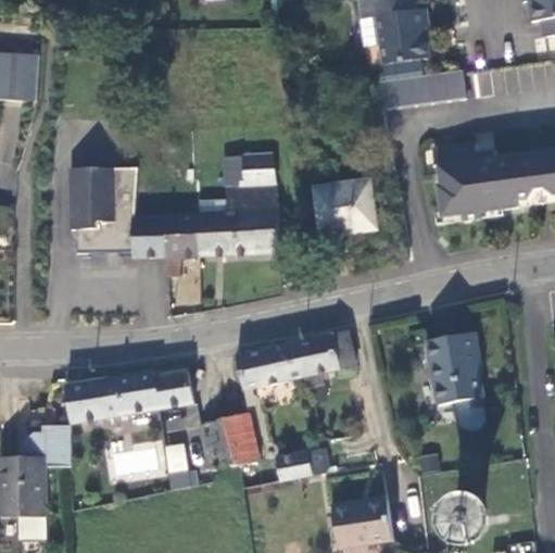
[(356,0),(364,49),(381,47),(383,63),(428,58),(424,29),(427,28),(425,9),(415,10),(413,0),(356,0)]
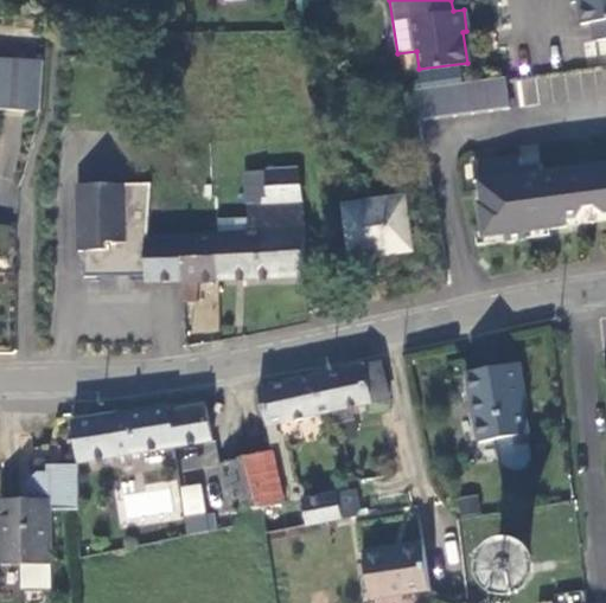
[(575,0),(579,23),(589,21),(592,40),(605,38),(605,0),(575,0)]
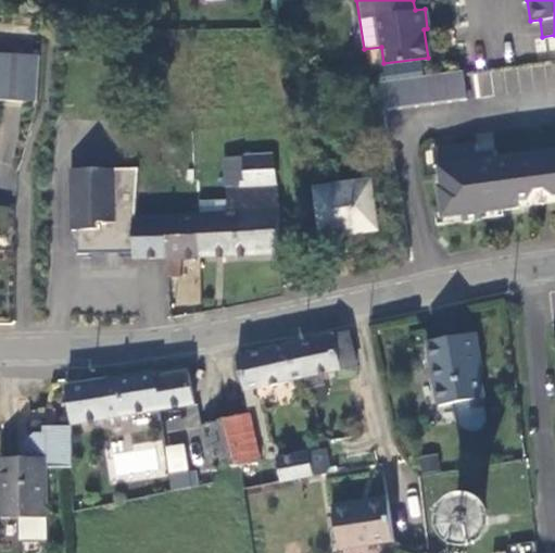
[(0,97),(37,100),(39,55),(0,52),(0,97)]
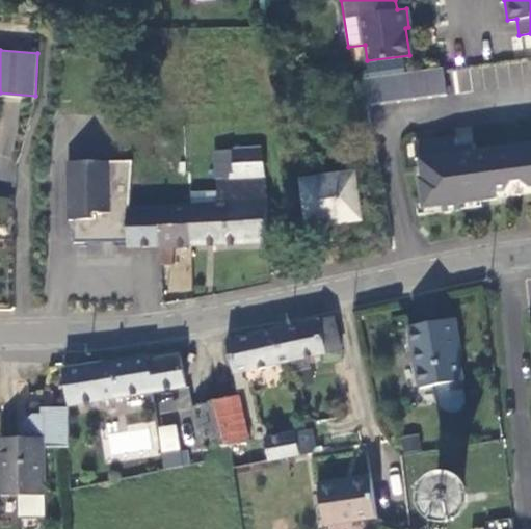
[(445,94),(442,65),(359,77),(364,104),(445,94)]
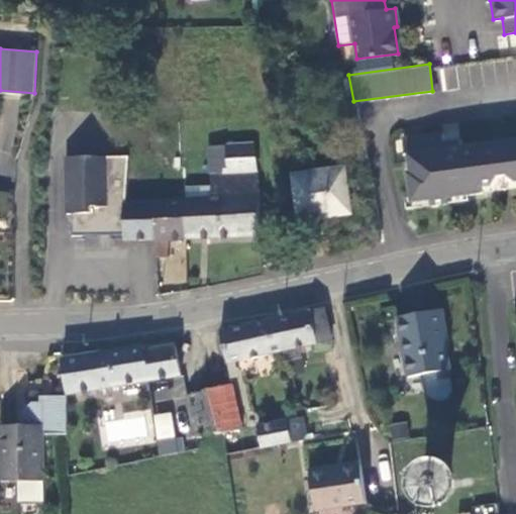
[(460,130),(441,132),(442,139),(461,136),(460,130)]
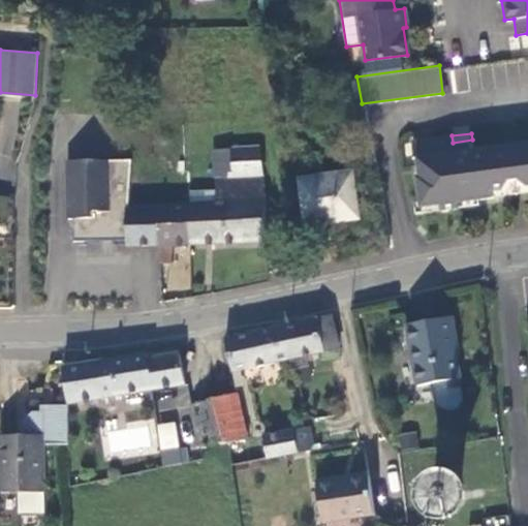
[(452,135),(412,142),(413,159),(416,159),(418,176),(415,177),(420,204),(439,203),(440,208),(458,206),(457,199),(492,194),(491,189),(504,187),(508,180),(505,145),(473,149),(472,140),(453,143),(452,135)]
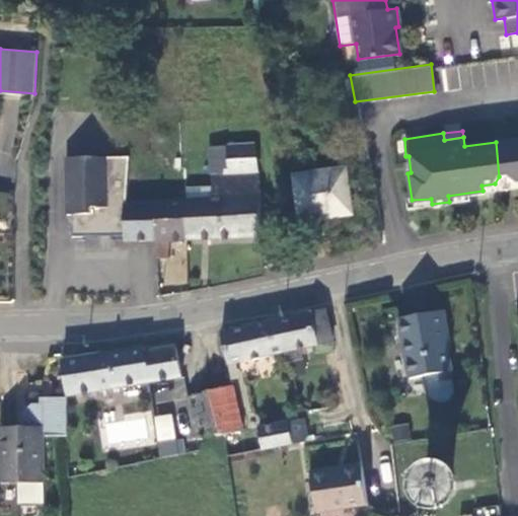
[(517,138),(503,141),(508,175),(515,181),(517,180),(517,138)]
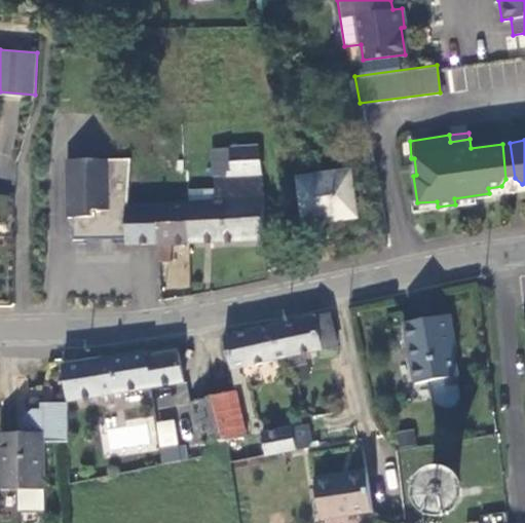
[(505,179),(515,178),(510,143),(502,144),(505,179)]
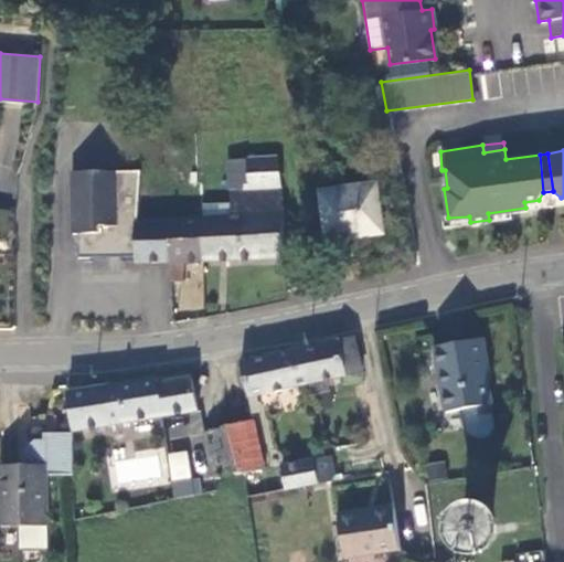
[(249,189),(231,189),(229,190),(229,202),(229,213),(200,215),(201,260),(282,256),(280,187),(278,187),(278,156),(249,157),(249,160),(249,189)]
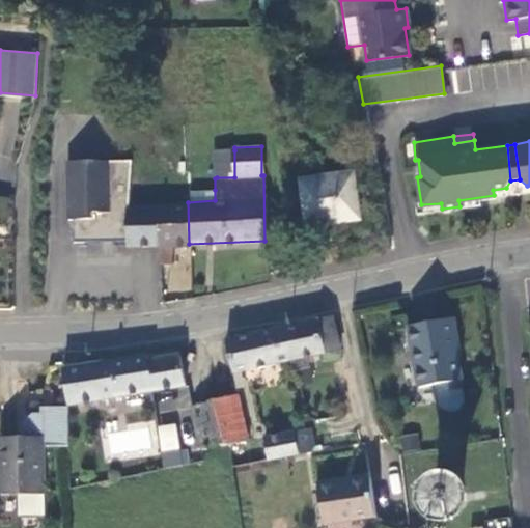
[(217,150),(217,177),(234,177),(234,150),(217,150)]
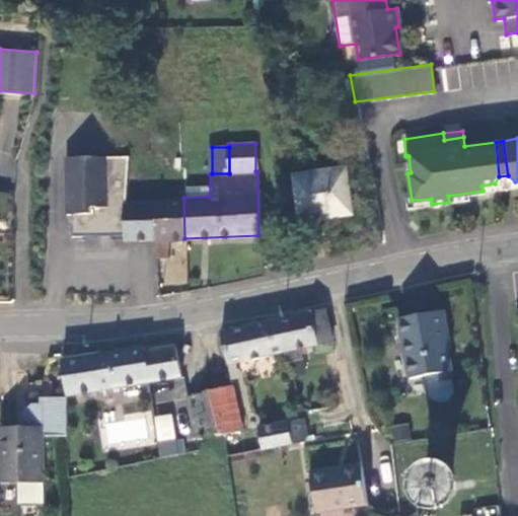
[(127,203),(126,155),(63,156),(64,214),(70,215),(71,235),(108,234),(108,204),(127,203)]
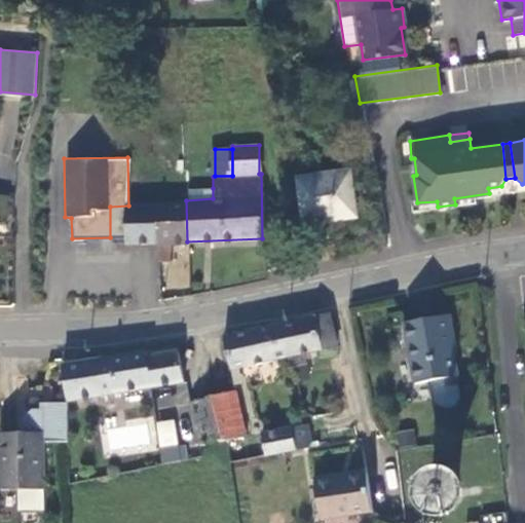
[(349,170),(299,176),(303,219),(353,214),(349,170)]
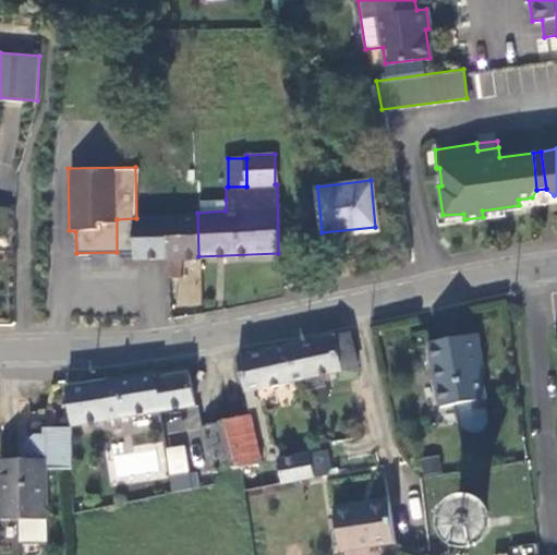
[(226,210),(226,200),(196,201),(197,213),(226,210)]
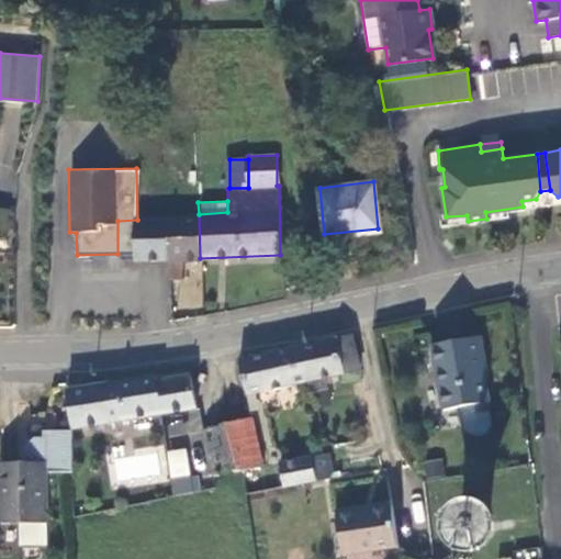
[(181,259),(200,258),(199,214),(167,217),(169,260),(169,278),(181,278),(181,259)]
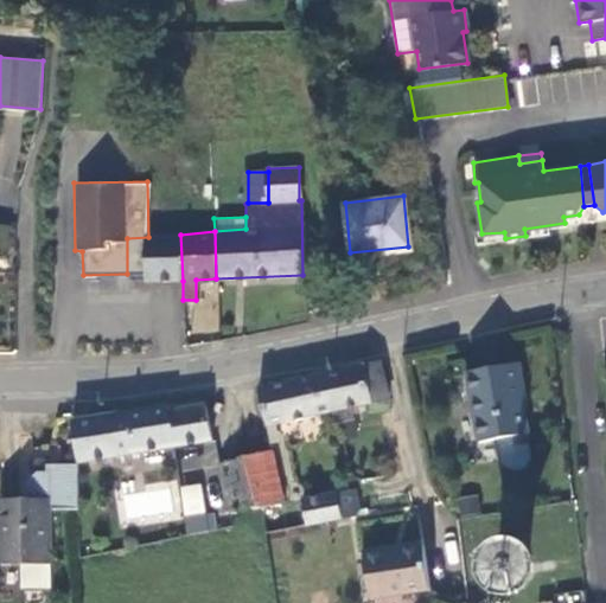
[(127,238),(127,274),(144,274),(145,282),(183,281),(180,235),(148,237),(127,238)]
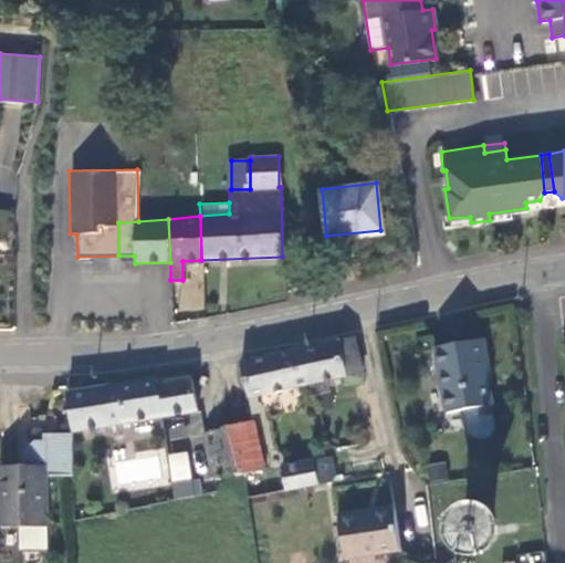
[(352,335),(304,346),(312,383),(359,371),(352,335)]
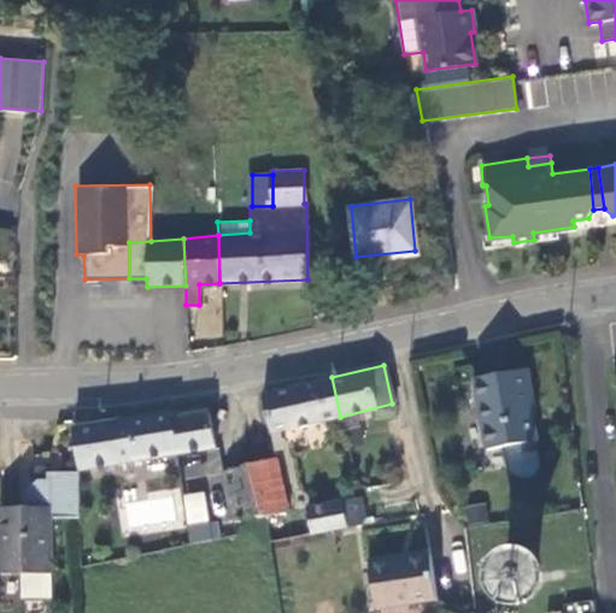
[(475,378),(486,446),(537,438),(528,399),(533,398),(528,370),(475,378)]
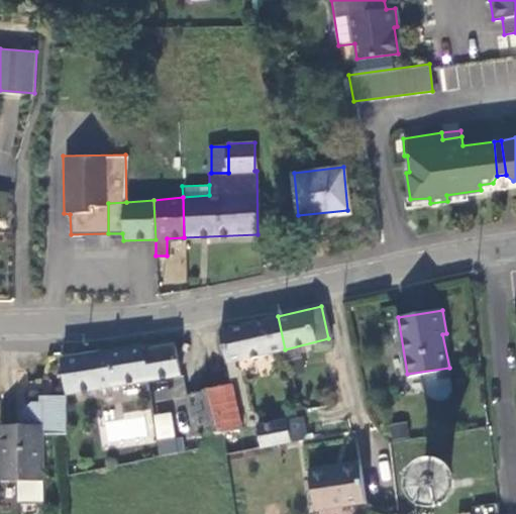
[(278,316),(246,323),(253,356),(285,349),(278,316)]
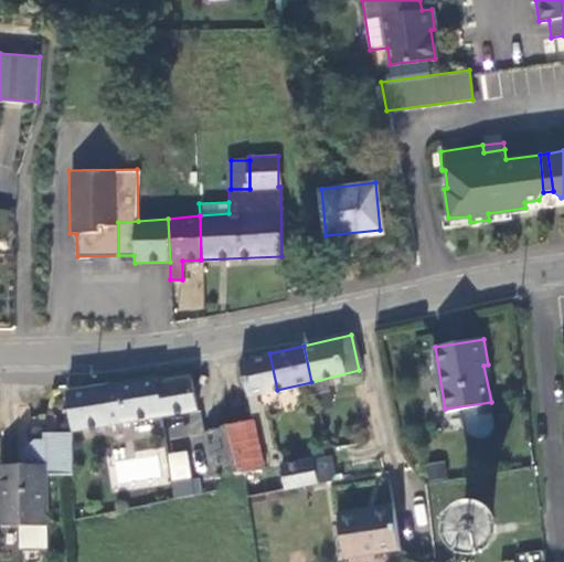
[(246,398),(277,390),(269,353),(238,360),(246,398)]
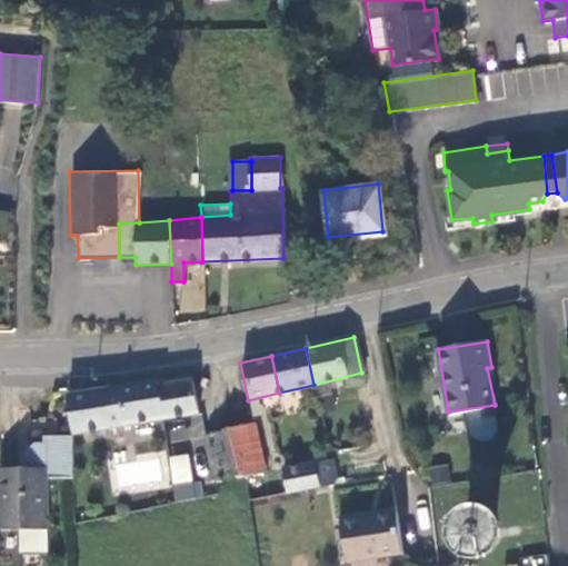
[(191,380),(158,385),(162,418),(197,413),(191,380)]
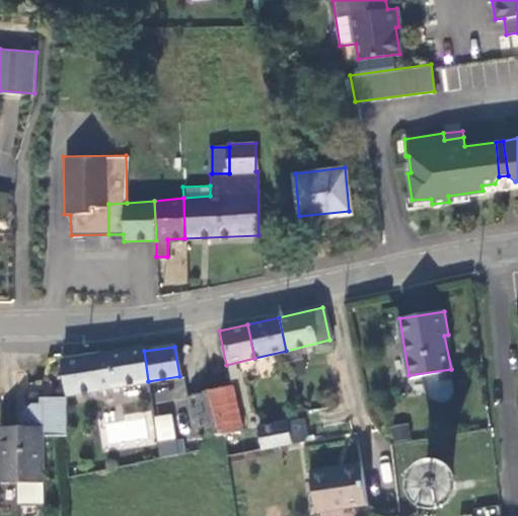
[(65,394),(148,381),(144,351),(144,348),(61,359),(65,394)]
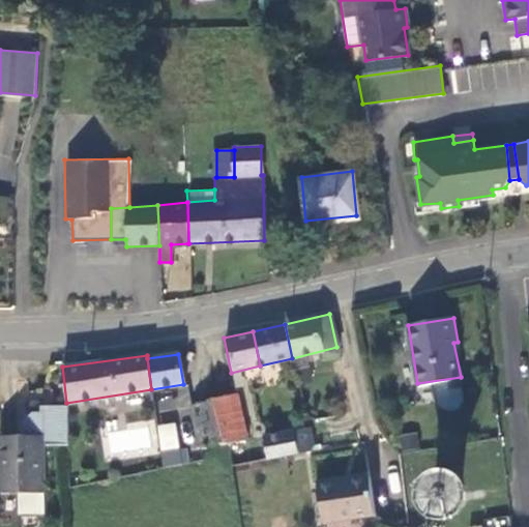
[(187,387),(156,391),(157,408),(189,405),(187,387)]
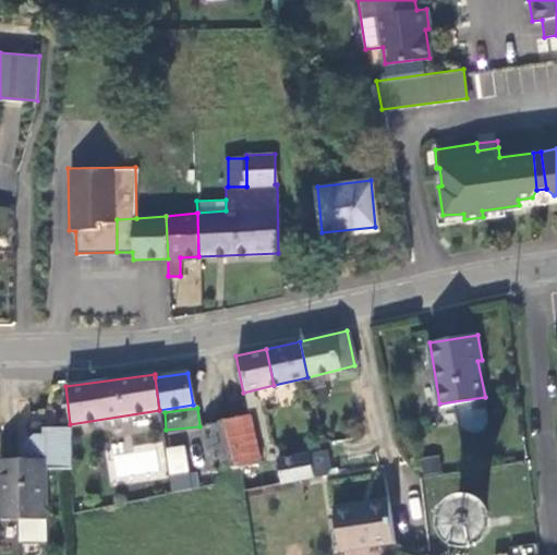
[(249,415),(225,421),(234,467),(259,462),(249,415)]
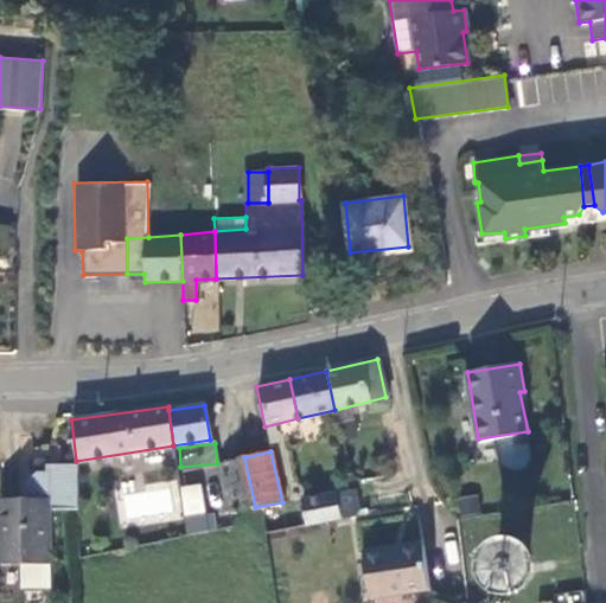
[(221,462),(231,512),(252,507),(255,507),(244,457),(221,462)]
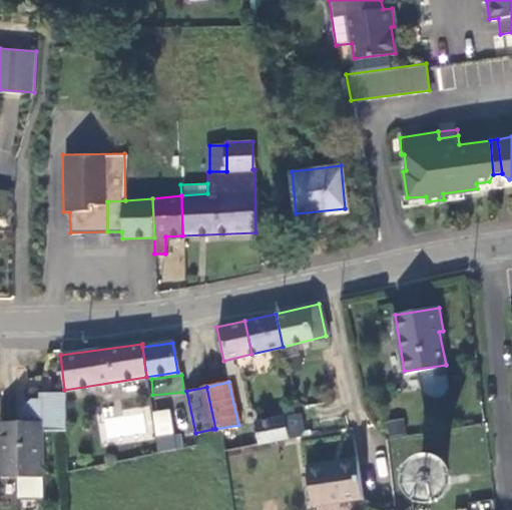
[(0,477),(42,477),(42,430),(65,431),(64,393),(39,393),(38,398),(31,398),(24,406),(24,421),(0,421),(0,477)]
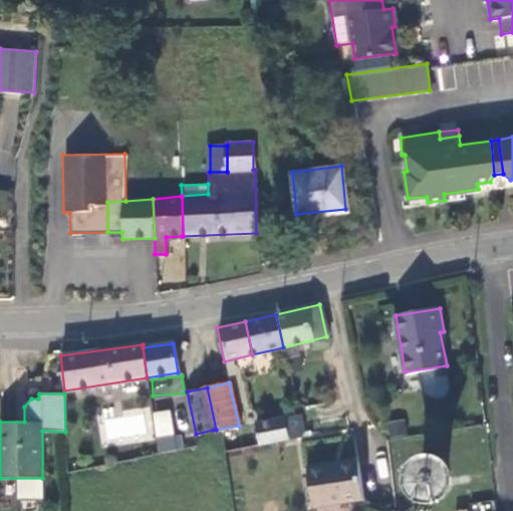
[(99,402),(99,440),(152,441),(152,403),(99,402)]
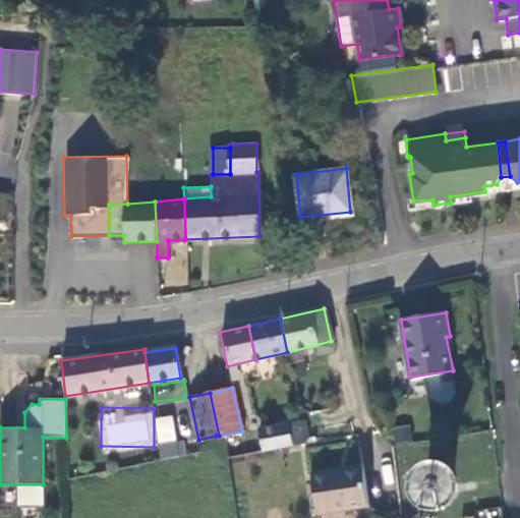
[(174,412),(156,412),(156,439),(175,438),(174,412)]
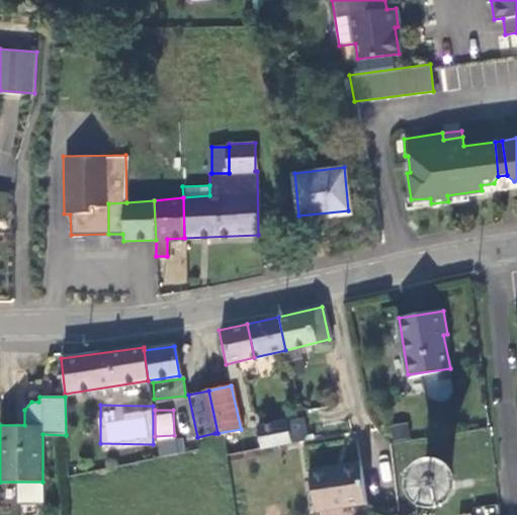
[(256,427),(260,448),(298,441),(303,441),(298,419),(256,427)]
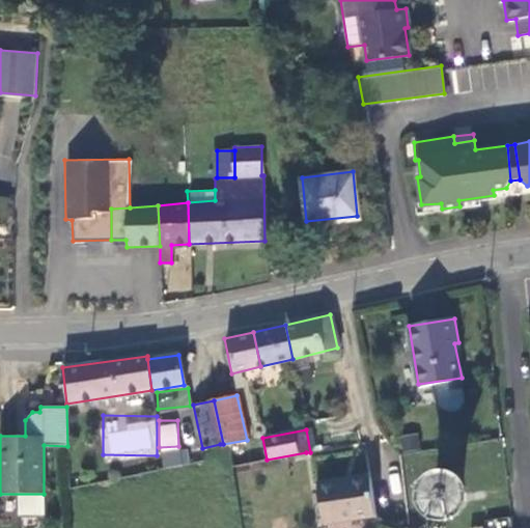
[(160,449),(162,464),(189,461),(187,446),(160,449)]
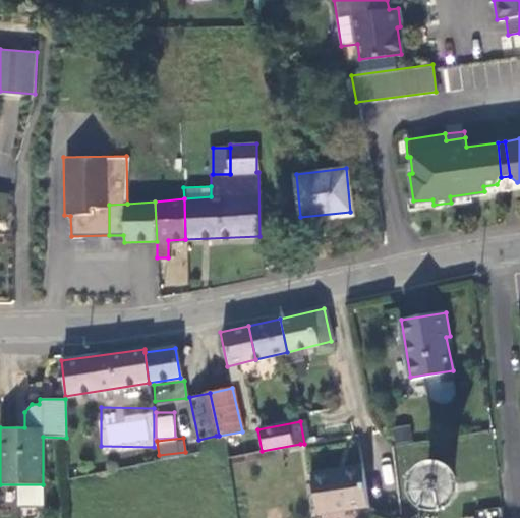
[(316,514),(367,505),(360,469),(331,472),(330,471),(310,473),(316,514)]
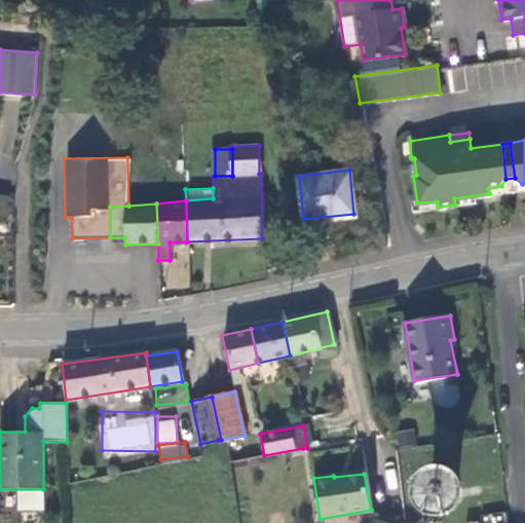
[(451,483),(446,480),(440,479),(435,482),(430,486),(428,491),(429,497),(433,502),(438,506),(444,506),(449,503),(453,499),(455,493),(454,488),(451,483)]
